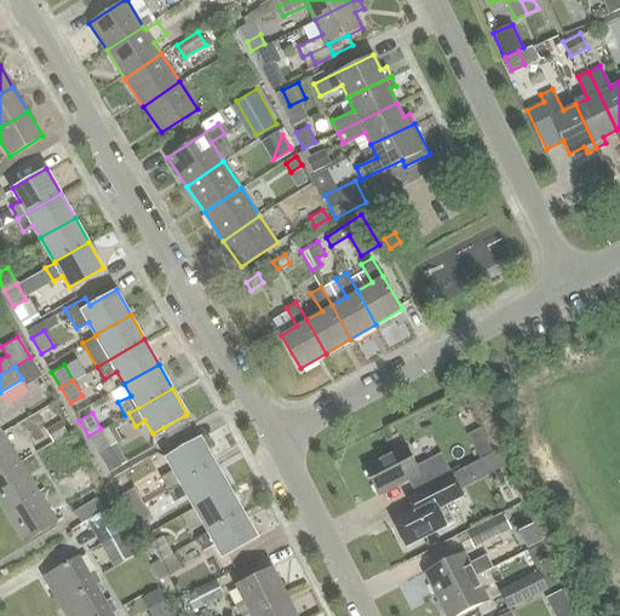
[(45,429),(52,439),(67,431),(59,420),(45,429)]
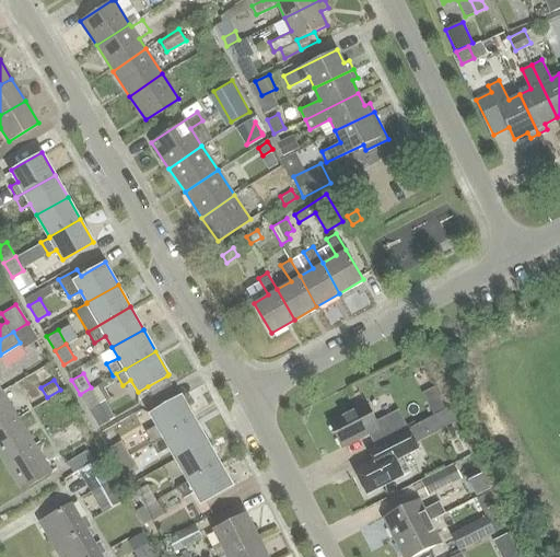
[(100,402),(91,387),(80,394),(89,408),(100,402)]
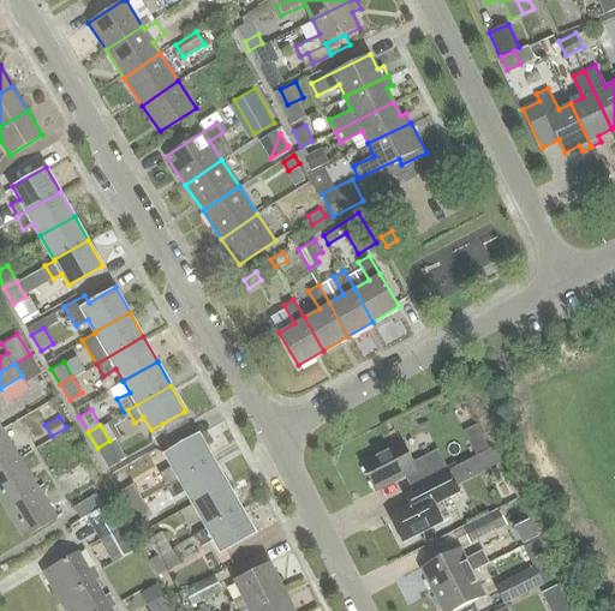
[(0,427),(0,468),(19,457),(1,427),(0,427)]
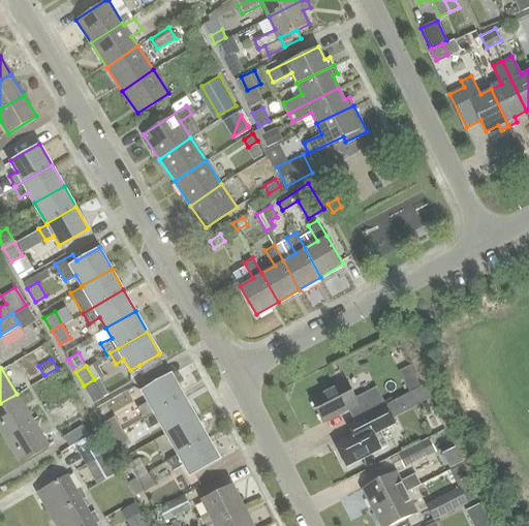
[(141,390),(153,411),(183,395),(170,373),(141,390)]
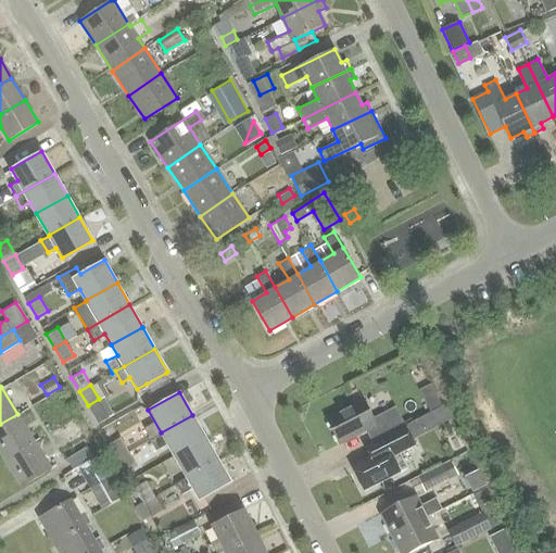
[(442,403),(437,392),(427,398),(425,399),(430,410),(432,409),(442,403)]
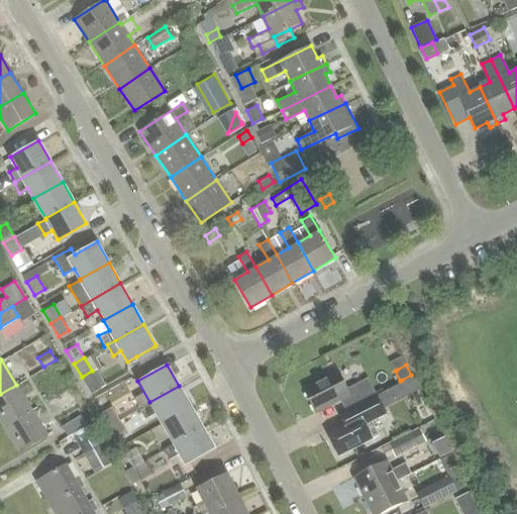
[(340,398),(345,409),(377,393),(368,377),(346,388),(337,371),(304,388),(316,410),(340,398)]
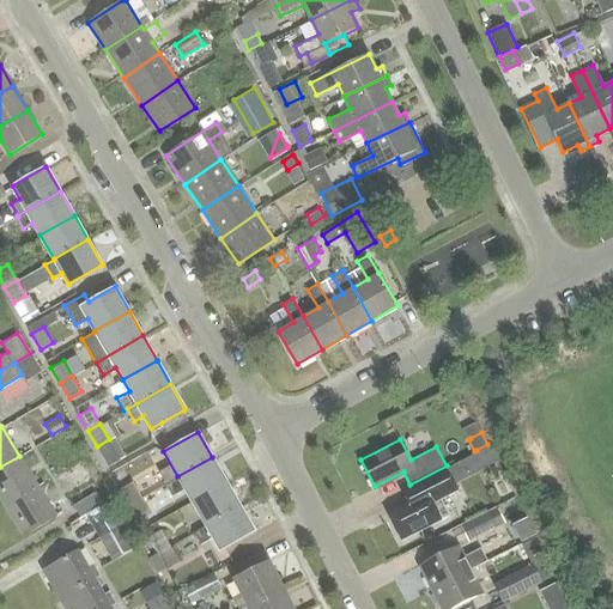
[(477,450),(474,451),(483,467),(485,466),(497,458),(490,444),(477,450)]
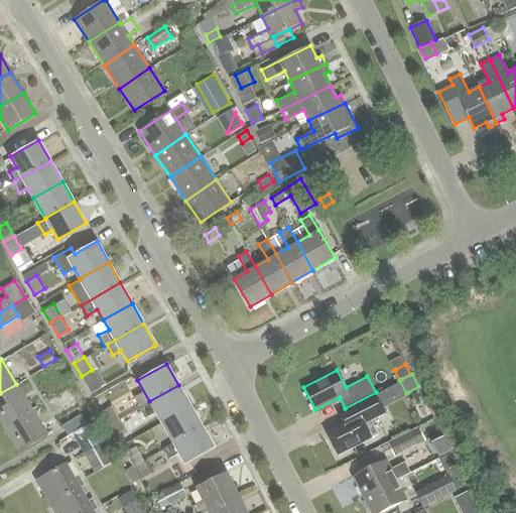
[(32,408),(16,384),(0,393),(0,418),(4,425),(32,408)]
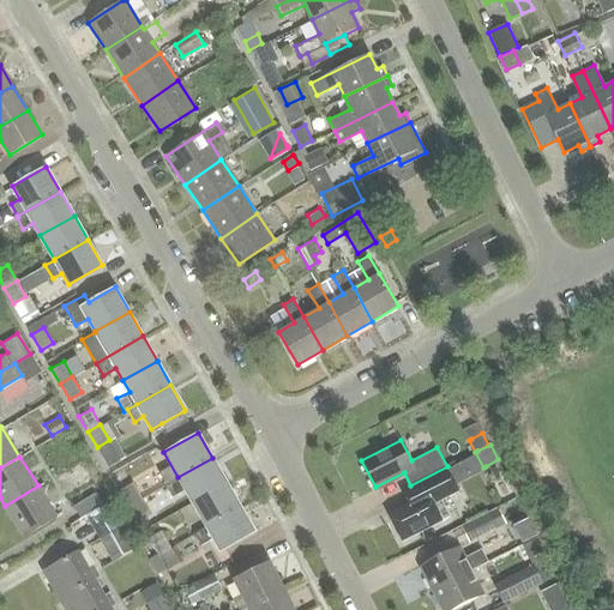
[(192,501),(227,482),(212,458),(178,477),(167,483),(173,494),(185,488),(192,501)]
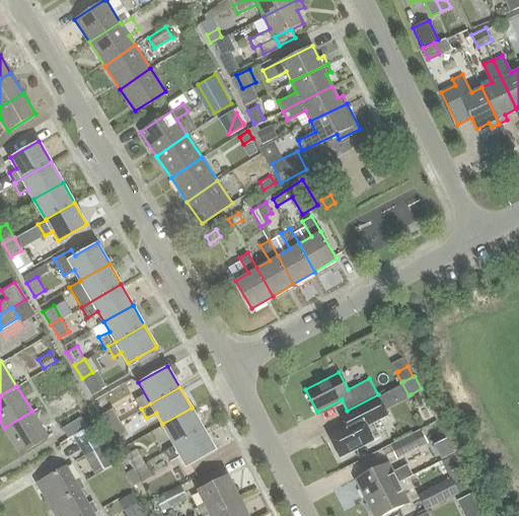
[(387,414),(378,394),(347,411),(341,414),(346,425),(328,434),(340,456),(373,439),(373,438),(380,435),(373,422),(387,414)]
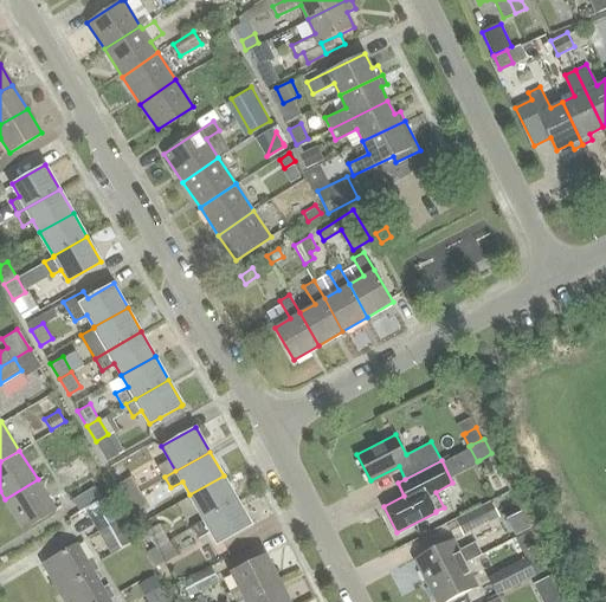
[(118,481),(128,498),(141,491),(131,474),(118,481)]
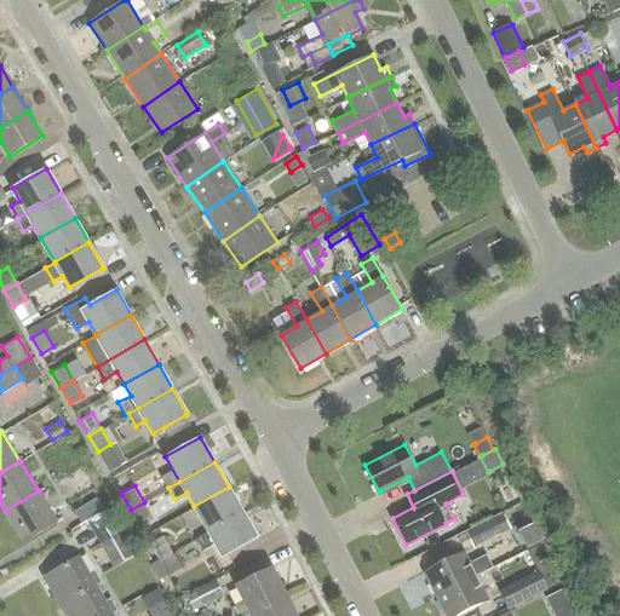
[(242,511),(229,487),(194,506),(207,530),(242,511)]
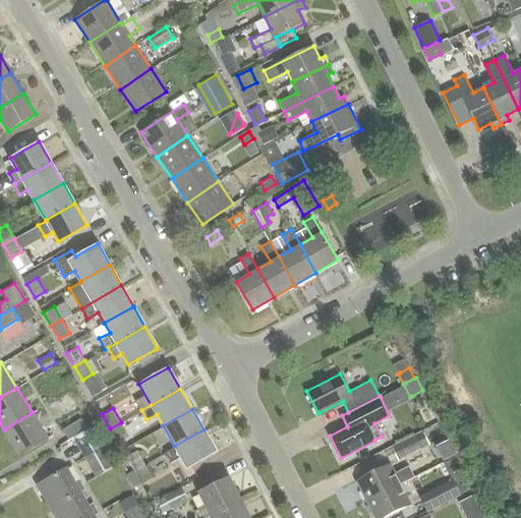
[(4,429),(20,455),(48,438),(33,412),(4,429)]
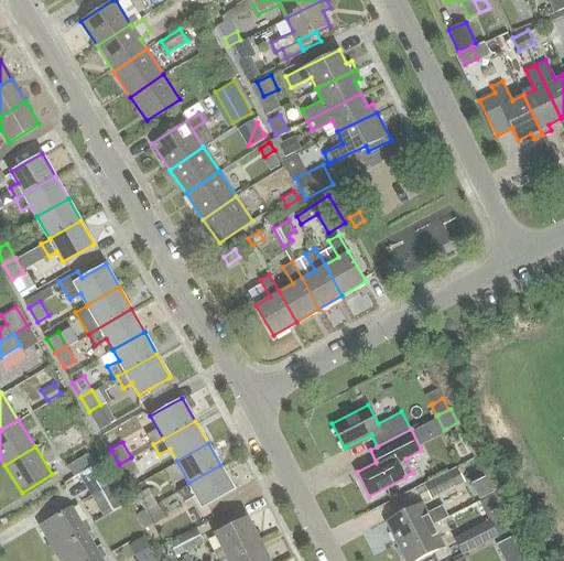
[(94,463),(87,452),(68,464),(74,475),(94,463)]
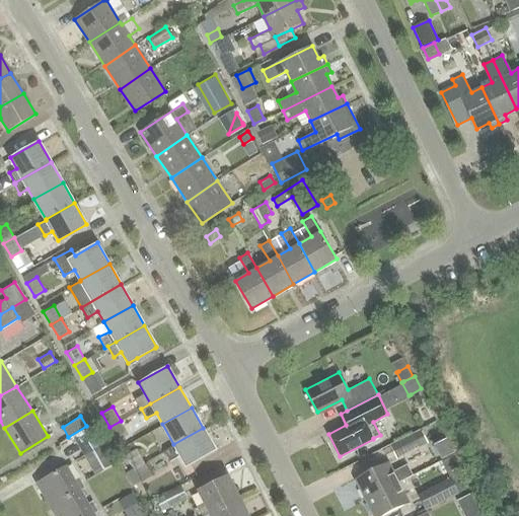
[(128,433),(121,421),(109,427),(118,439),(128,433)]
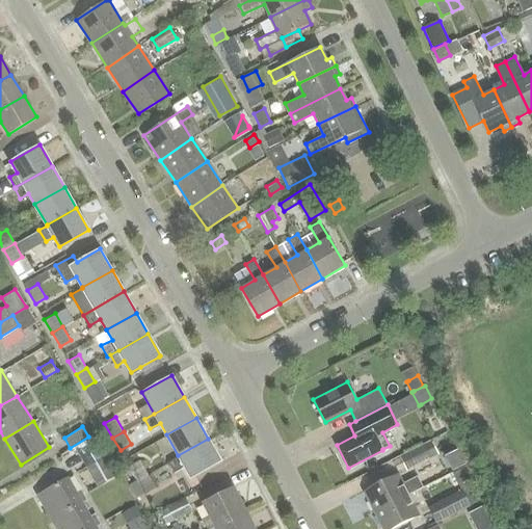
[(92,434),(74,446),(86,467),(105,455),(92,434)]
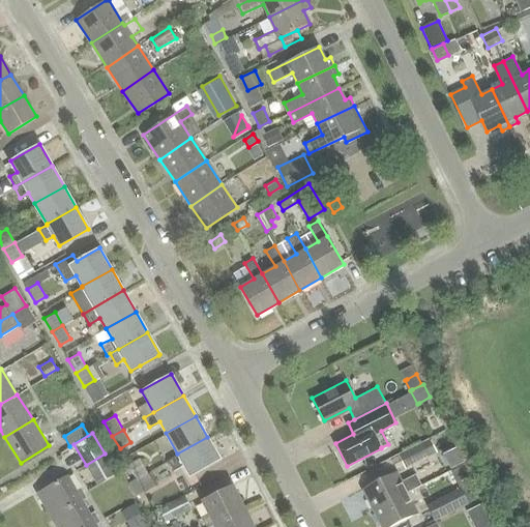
[(219,459),(207,437),(177,454),(168,460),(173,470),(183,464),(189,475),(219,459)]
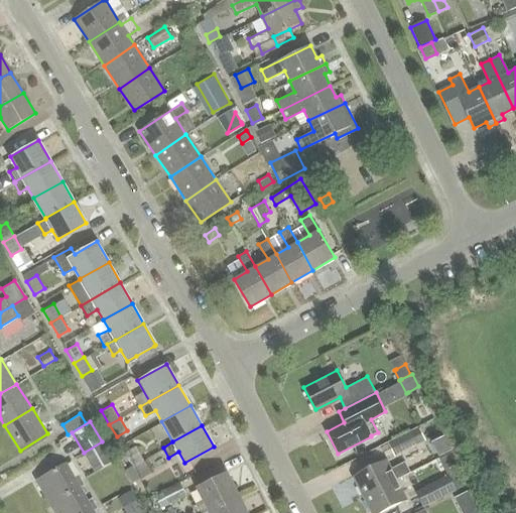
[(394,455),(425,439),(418,425),(387,441),(394,455)]
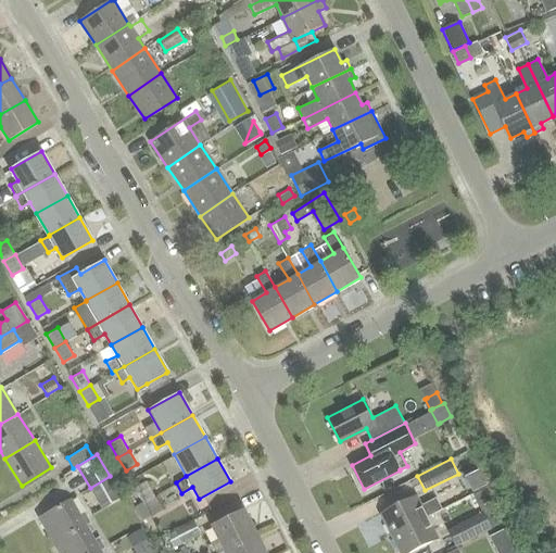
[(135,486),(143,501),(154,494),(146,479),(135,486)]
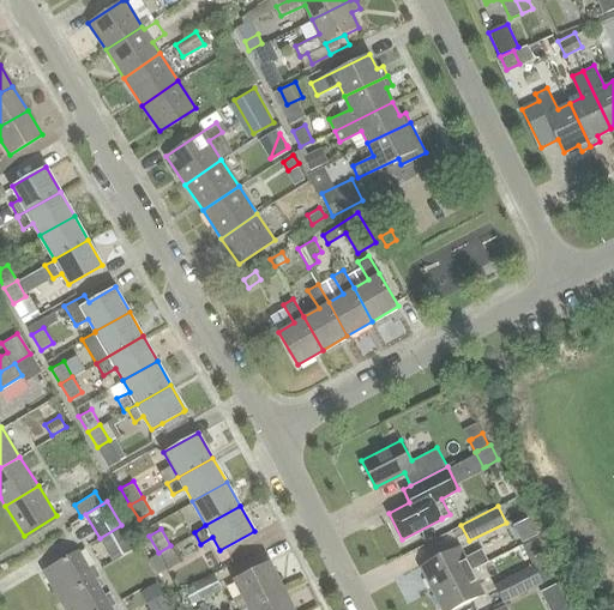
[(167,567),(179,561),(170,545),(158,553),(167,567)]
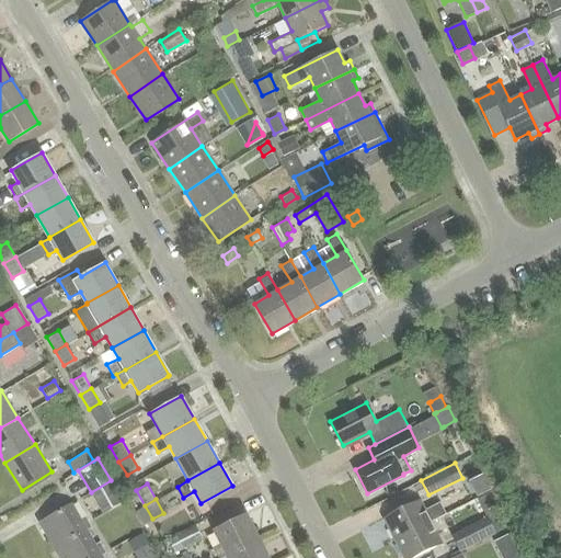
[(385,516),(396,538),(431,521),(446,513),(439,501),(424,509),(419,499),(385,516)]
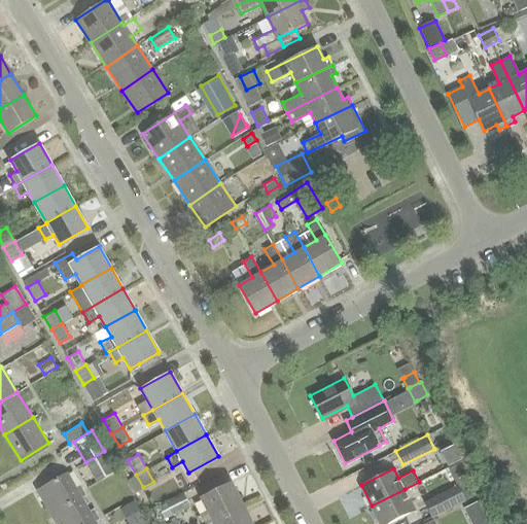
[(51,514),(82,496),(86,494),(80,483),(75,486),(68,473),(37,490),(51,514)]
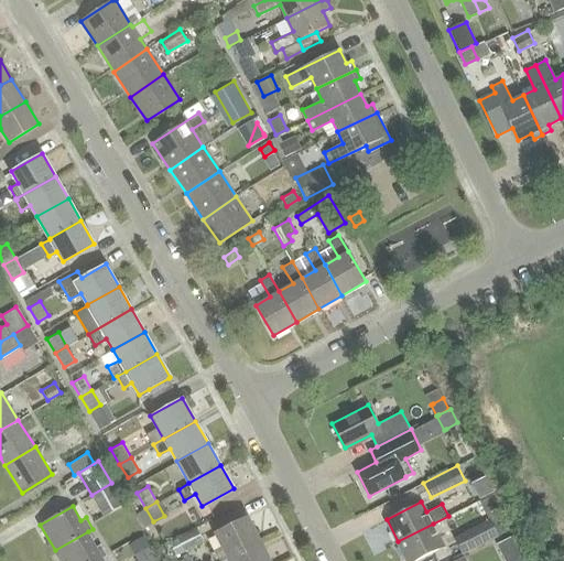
[(215,531),(228,558),(260,540),(248,516),(215,531)]
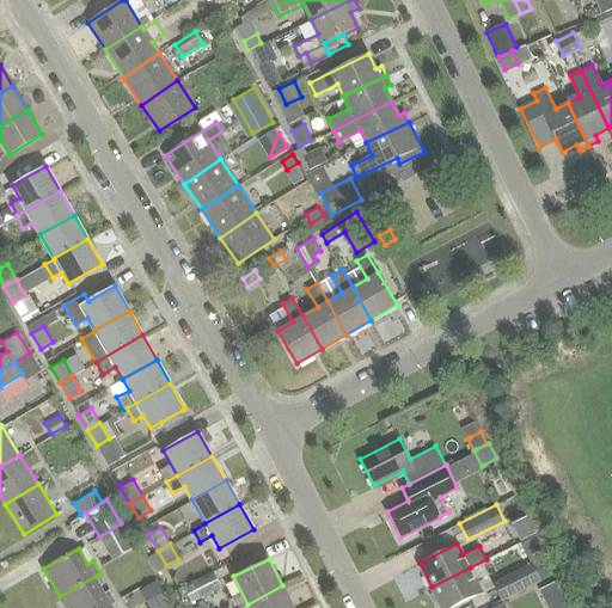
[(540,578),(532,562),(494,582),(502,599),(540,578)]
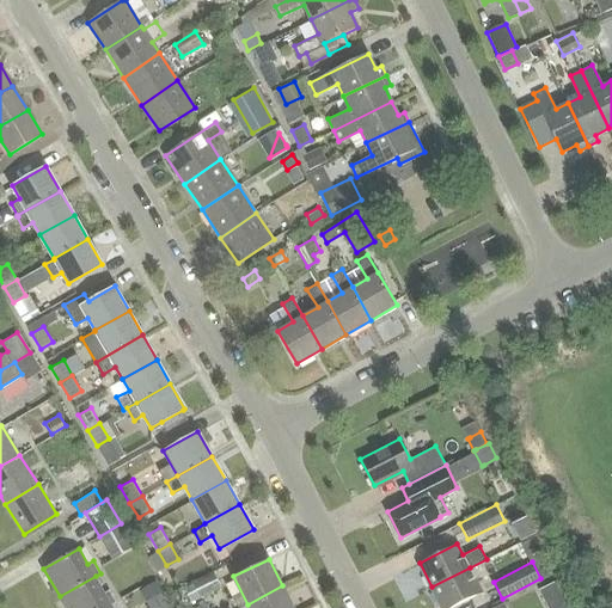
[(448,607),(482,591),(470,567),(432,587),(442,607),(448,607)]
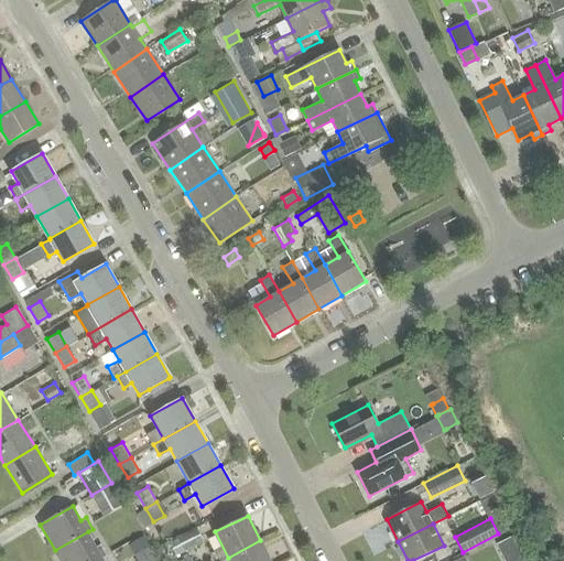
[(176,554),(204,540),(197,527),(170,541),(176,554)]
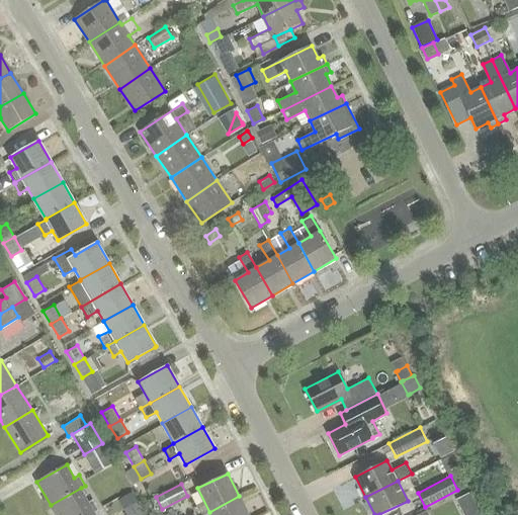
[(88,514),(94,512),(99,509),(92,498),(88,501),(81,488),(51,505),(56,514),(88,514)]
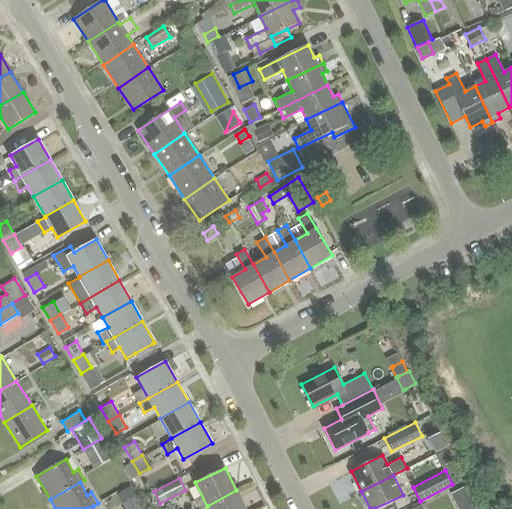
[(484,508),(473,482),(458,489),(466,508),(484,508)]
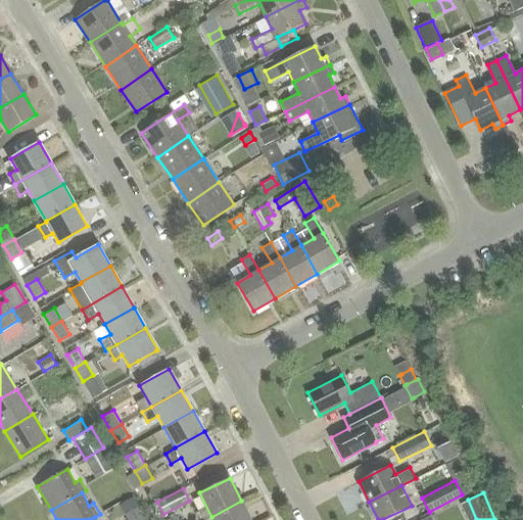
[(211,517),(212,519),(250,519),(241,501),(211,517)]
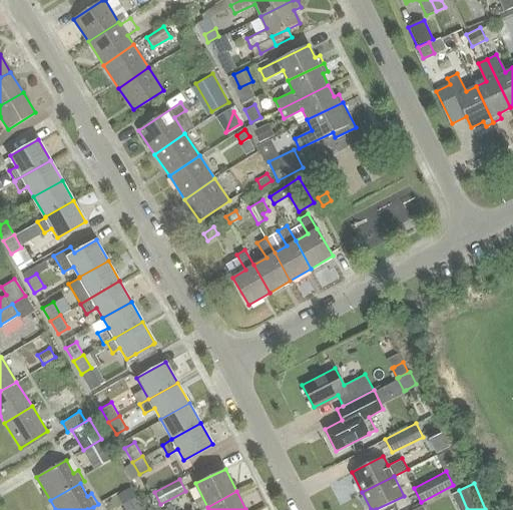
[(137,509),(143,507),(136,495),(122,503),(126,509),(137,509)]
